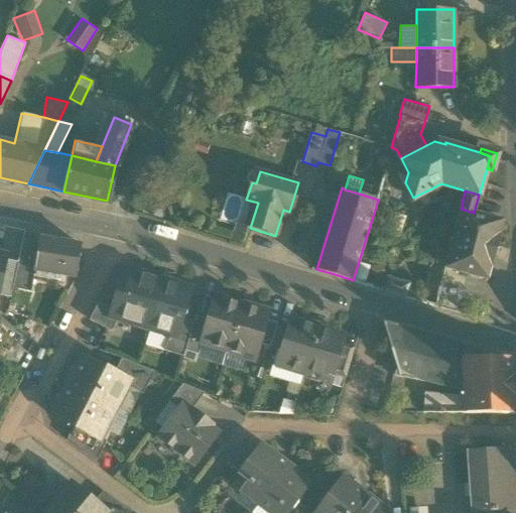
[(163,207),(144,201),(141,212),(160,217),(163,207)]
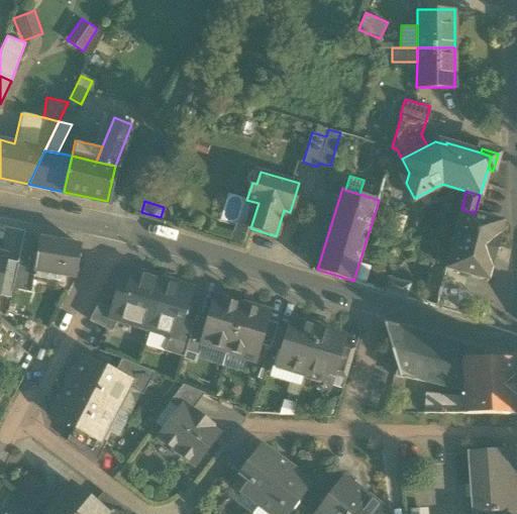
[(504,220),(475,213),(461,209),(445,268),(488,279),(504,220)]
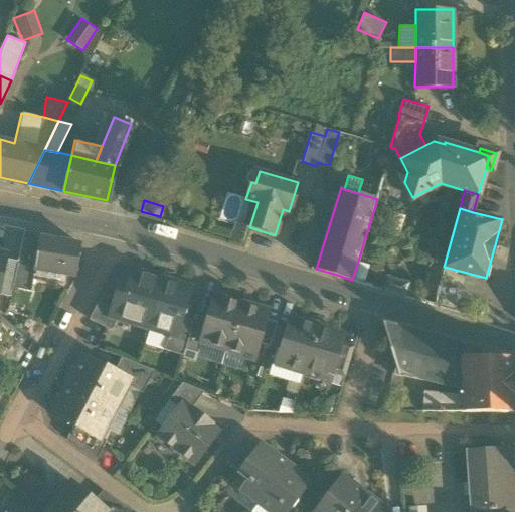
[(386,233),(398,237),(404,214),(392,211),(386,233)]
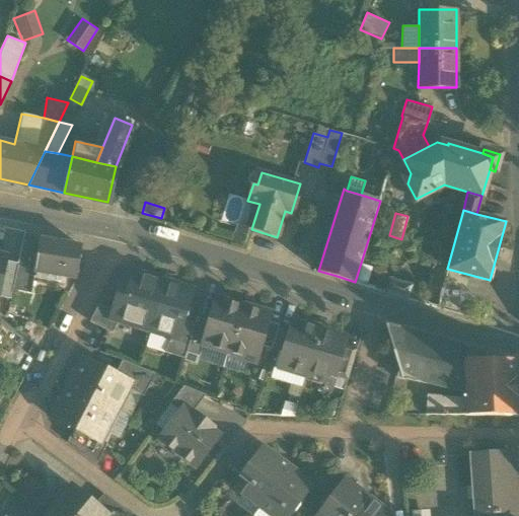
[(246,227),(235,223),(230,240),(240,244),(246,227)]
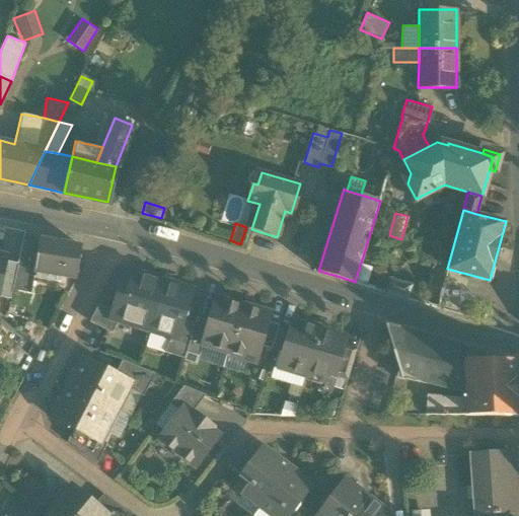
[(39,242),(33,271),(60,275),(76,278),(81,245),(40,238),(39,242)]
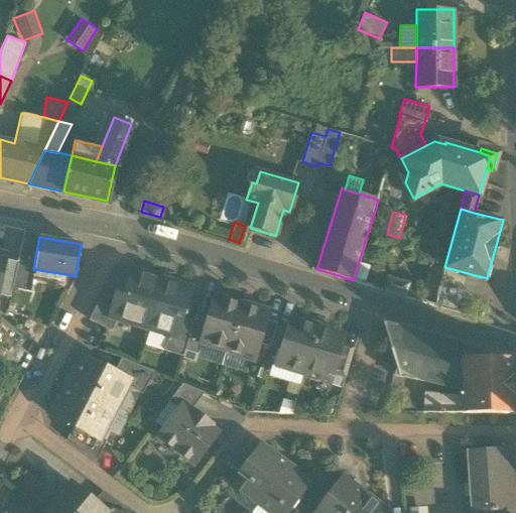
[(12,287),(30,291),(33,275),(32,275),(33,269),(38,241),(22,238),(17,261),(12,287)]
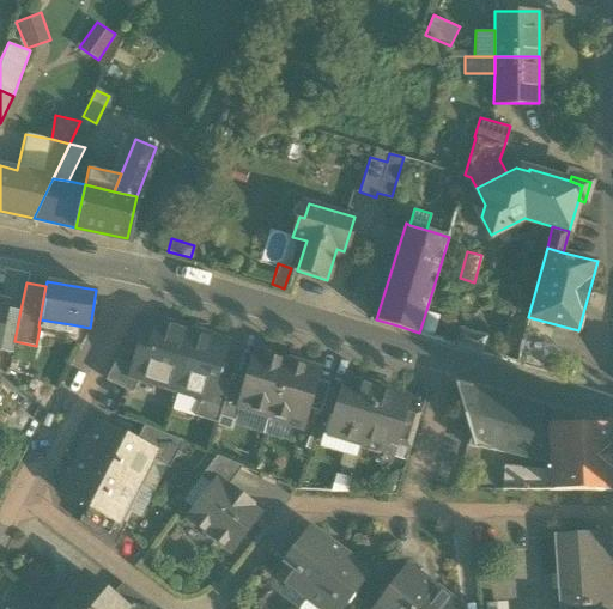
[(7,306),(0,340),(0,348),(12,352),(14,341),(20,310),(7,306)]
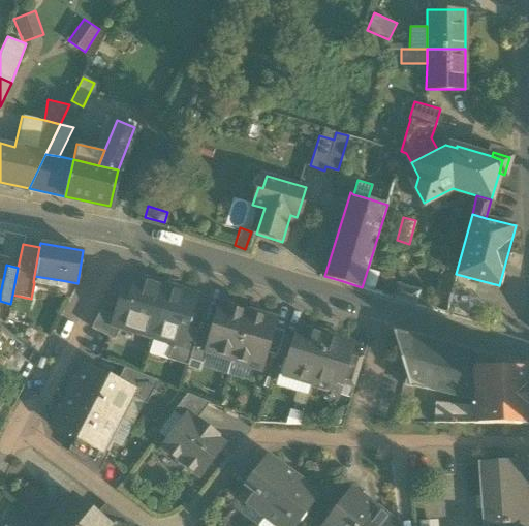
[(380,271),(368,268),(363,284),(375,288),(380,271)]
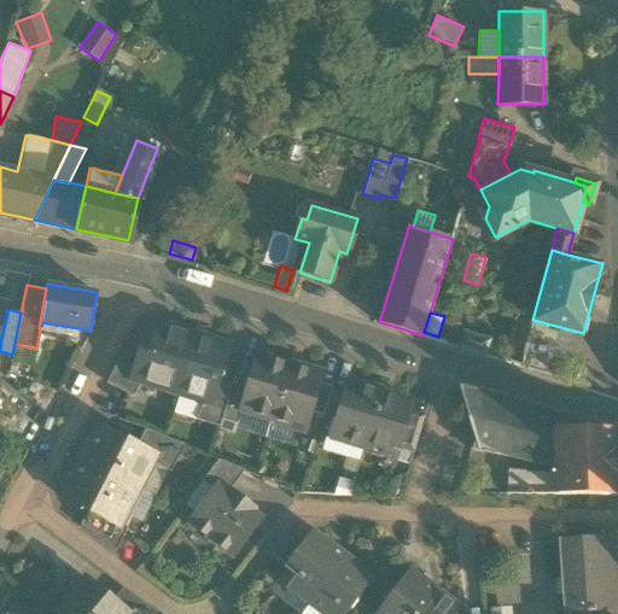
[(71,327),(40,322),(39,329),(40,329),(70,335),(71,327)]
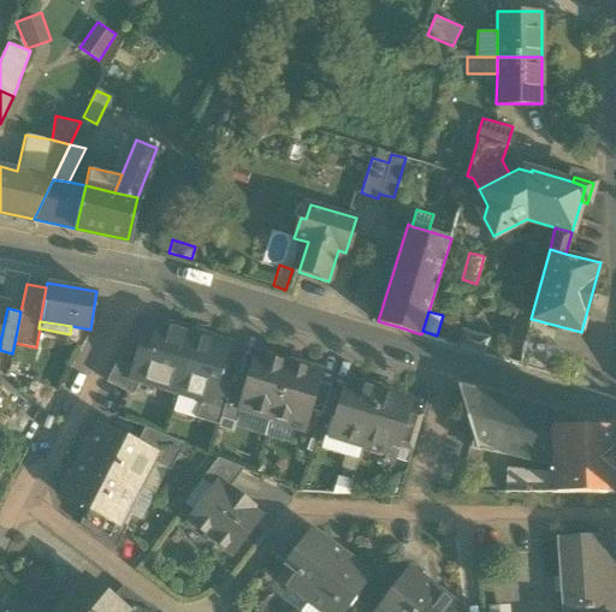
[(140,378),(179,390),(196,334),(159,324),(150,351),(140,348),(137,355),(131,375),(140,378)]
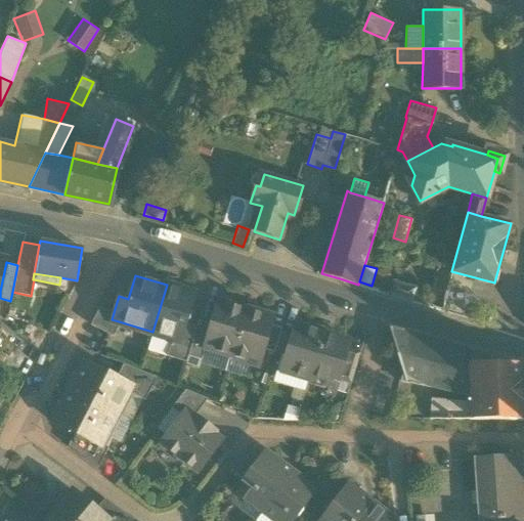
[(390,294),(409,300),(413,288),(393,281),(390,294)]
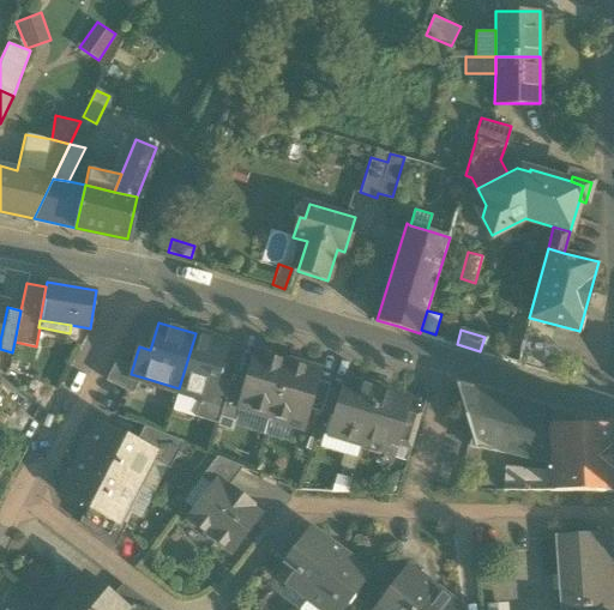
[(226,343),(196,333),(179,388),(202,396),(210,398),(216,376),(226,343)]
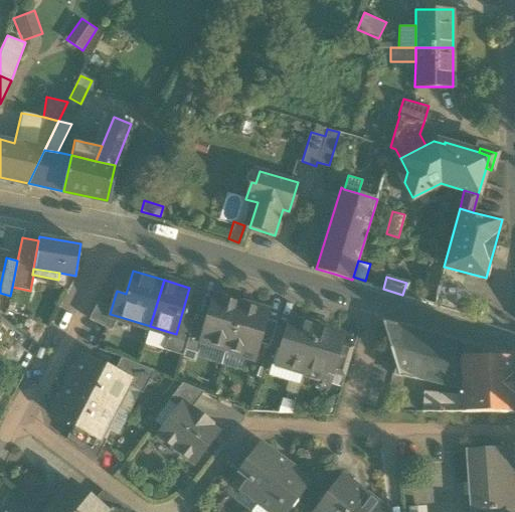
[(111,329),(116,321),(117,316),(110,314),(115,297),(102,292),(89,318),(111,329)]
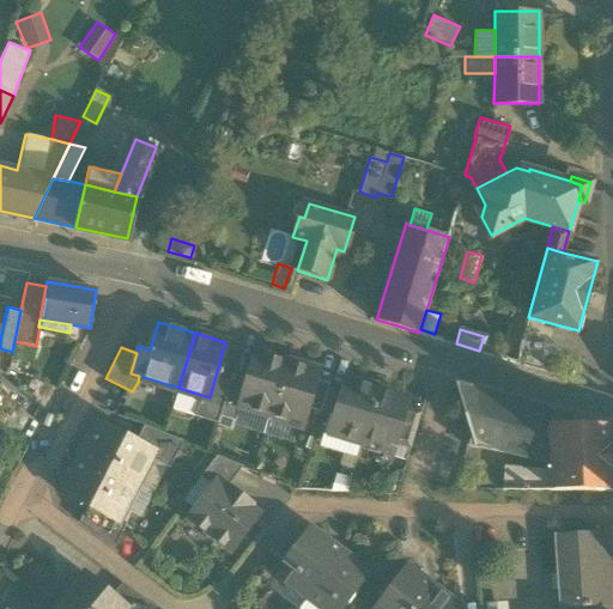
[(269,415),(286,360),(254,351),(246,378),(238,406),(240,406),(269,415)]
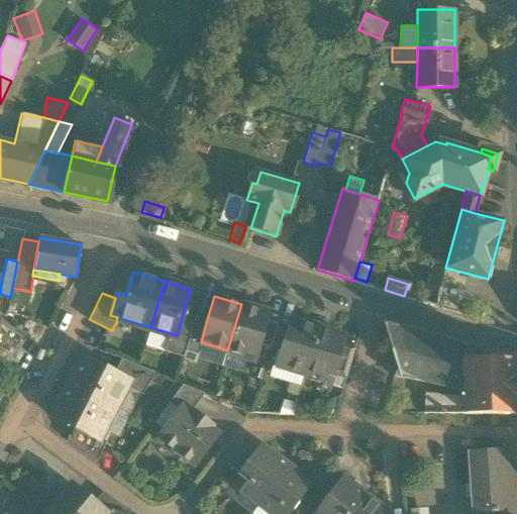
[(269,312),(241,304),(227,350),(254,358),(260,343),(267,320),(269,312)]
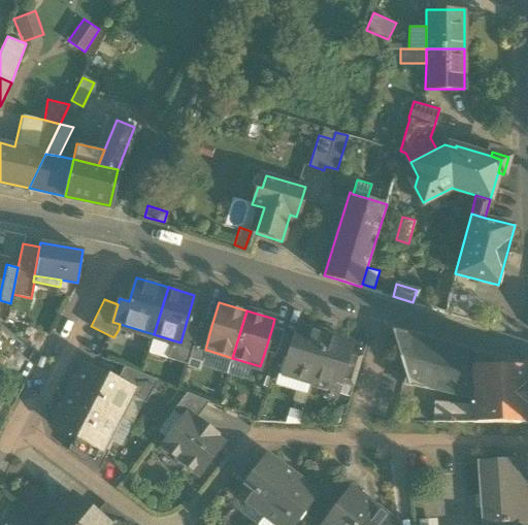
[(200,322),(198,328),(190,358),(202,362),(206,350),(205,350),(211,326),(200,322)]
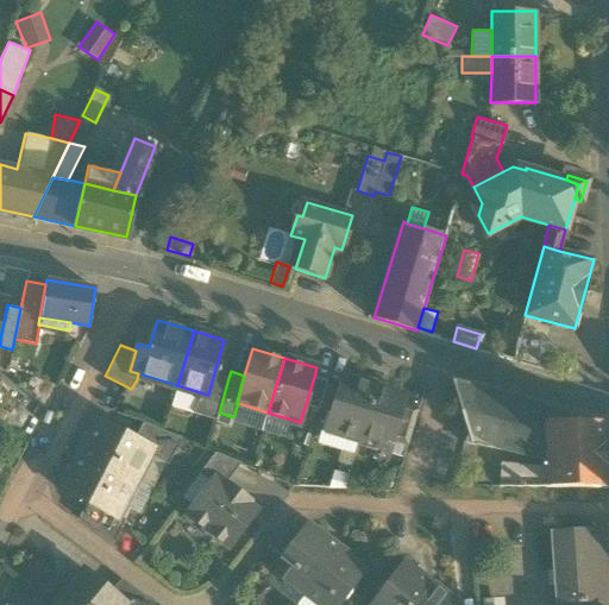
[(217,420),(219,413),(228,378),(214,373),(208,395),(200,392),(194,411),(217,420)]
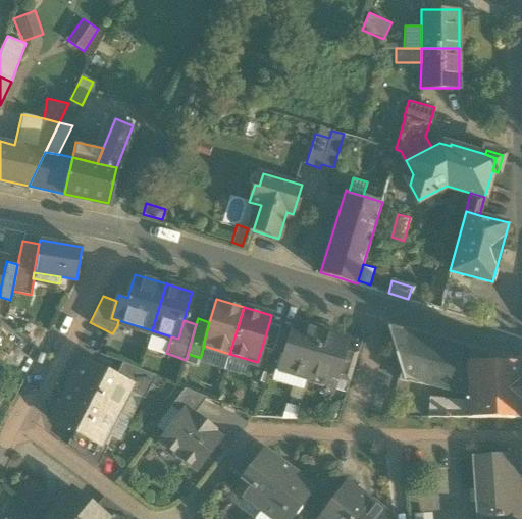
[(280,369),(308,377),(322,330),(295,322),(293,329),(285,354),(280,369)]
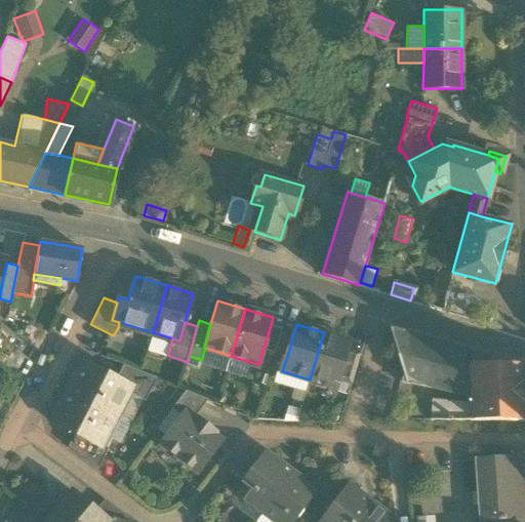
[(264,349),(275,352),(282,328),(271,325),(264,349)]
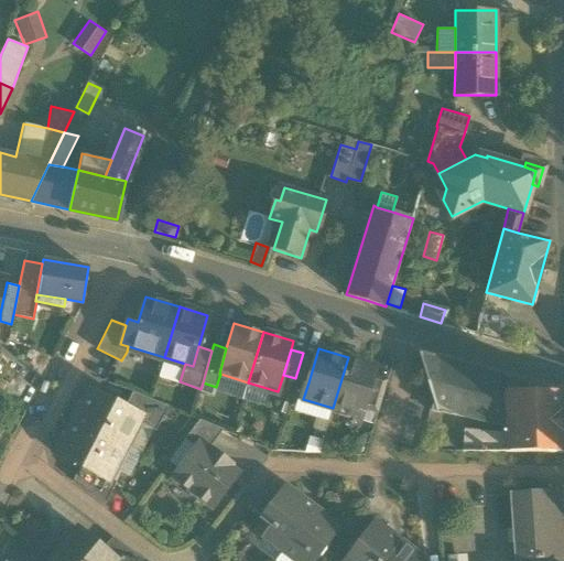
[(437,410),(508,427),(506,389),(529,390),(529,381),(419,349),(423,366),(437,410)]
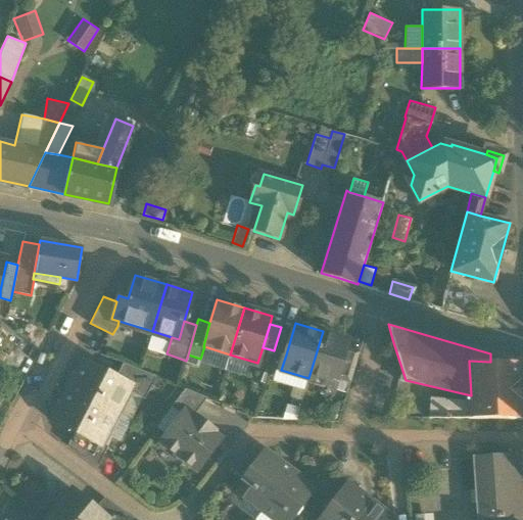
[(293,330),(281,327),(274,350),(286,355),(293,330)]
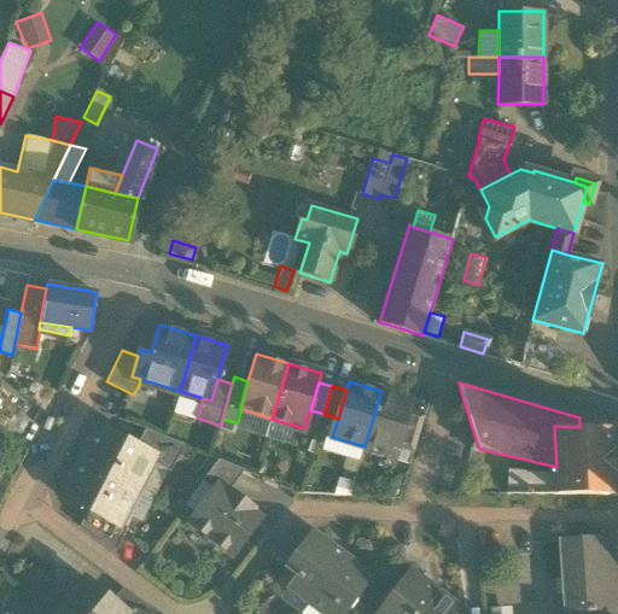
[(173,411),(197,417),(203,398),(180,391),(173,411)]
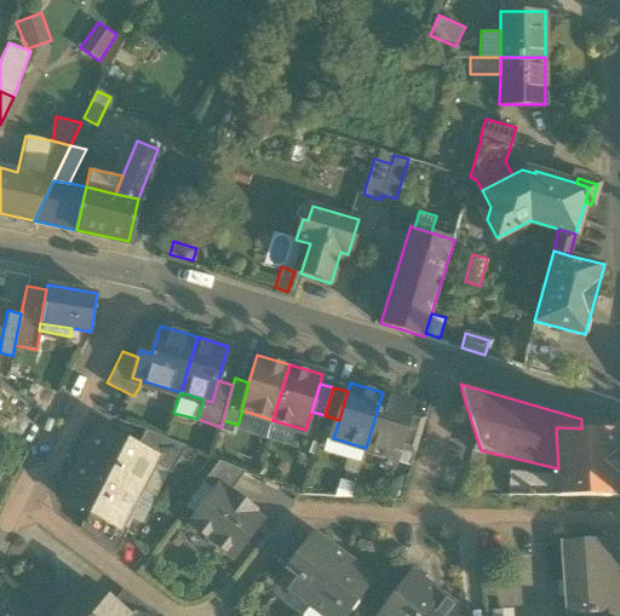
[(413,402),(383,392),(366,448),(396,458),(400,448),(411,410),(413,402)]
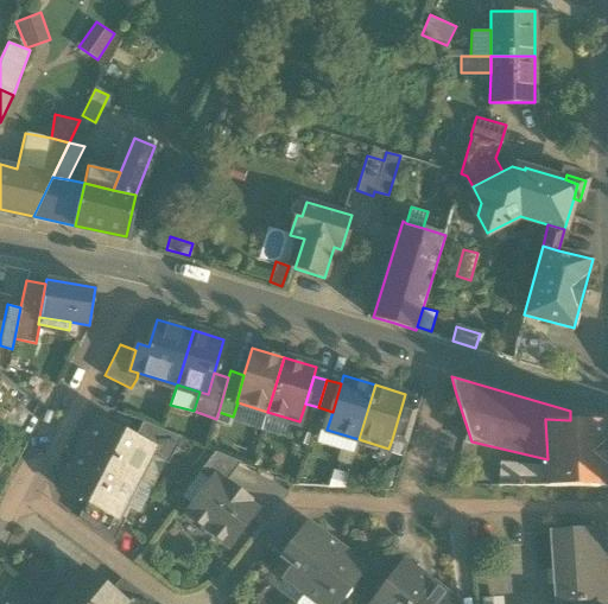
[(261,430),(267,412),(238,402),(233,417),(232,420),(261,430)]
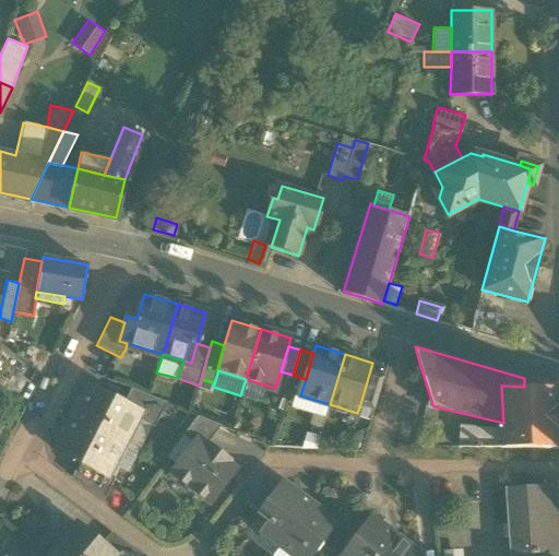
[(360,404),(373,409),(383,375),(370,370),(360,404)]
